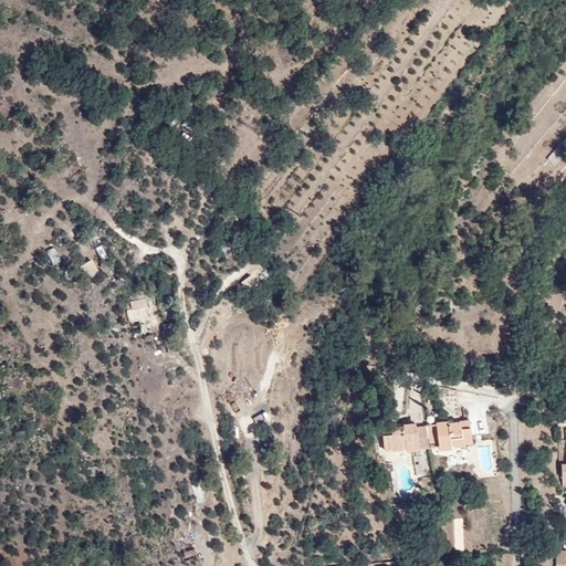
[(536,171),(543,178),(558,161),(552,155),(536,171)]
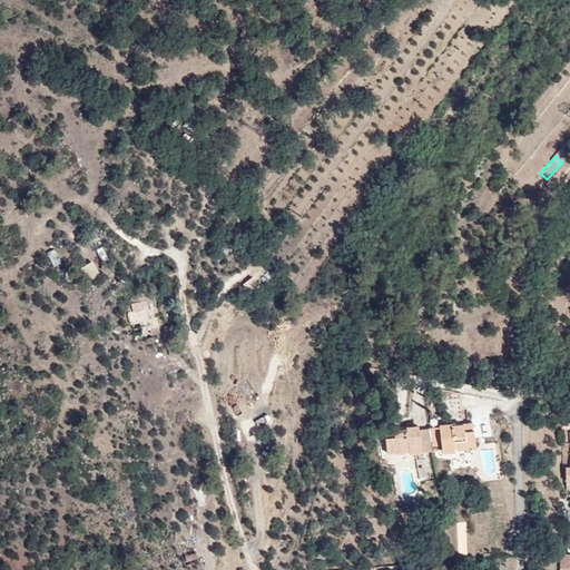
[(105,248),(97,251),(100,262),(107,261),(105,248)]
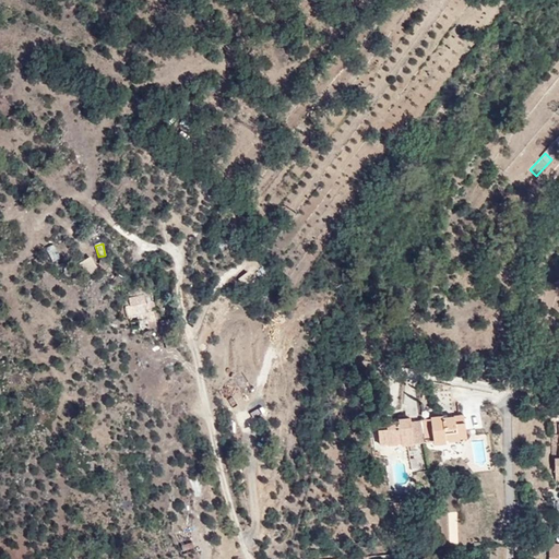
[(45,248),(51,263),(60,259),(54,245),(45,248)]
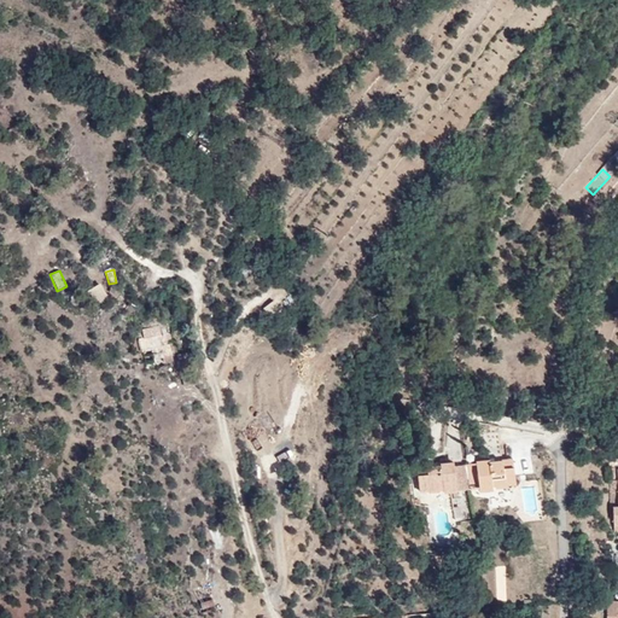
[(99,284),(88,292),(99,305),(110,297),(99,284)]
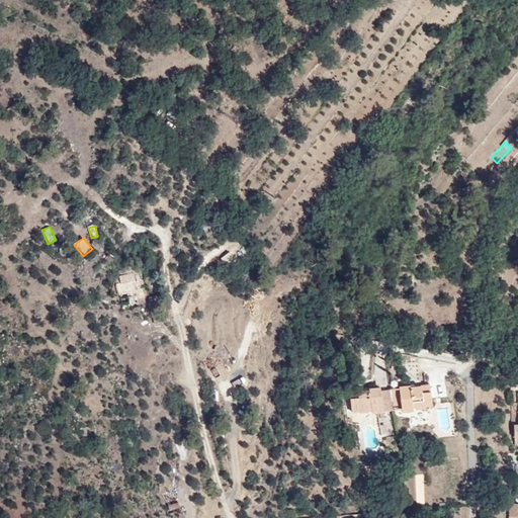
[(224,263),(234,260),(232,253),(222,256),(224,263)]
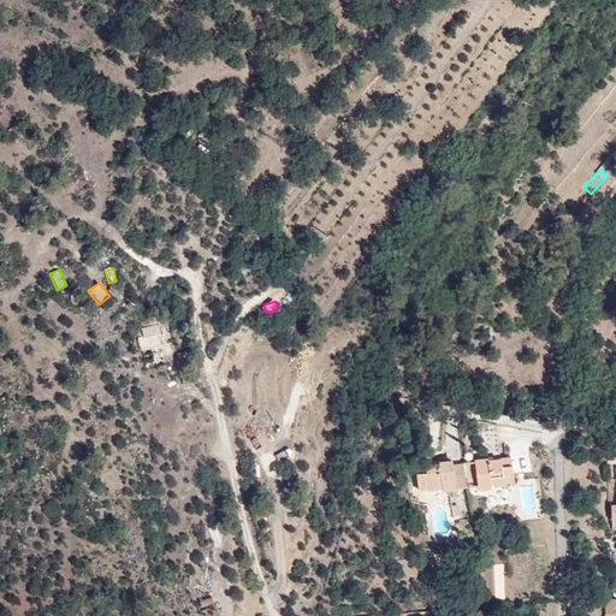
[(420,431),(420,438),(410,439),(412,455),(434,454),(434,457),(448,456),(446,427),(433,428),(433,431),(420,431)]
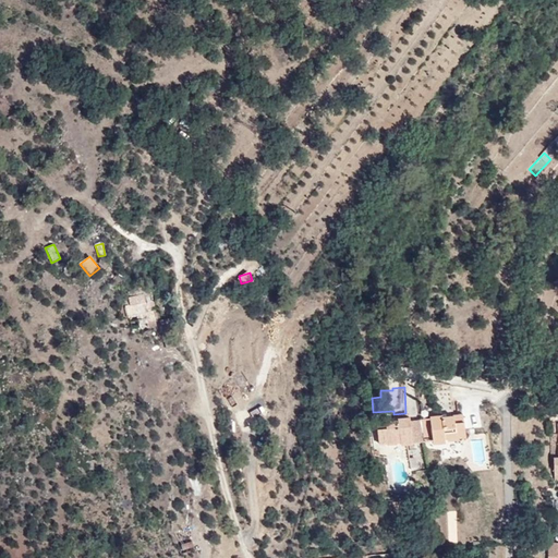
[(414,387),(404,387),(405,413),(415,413),(414,387)]
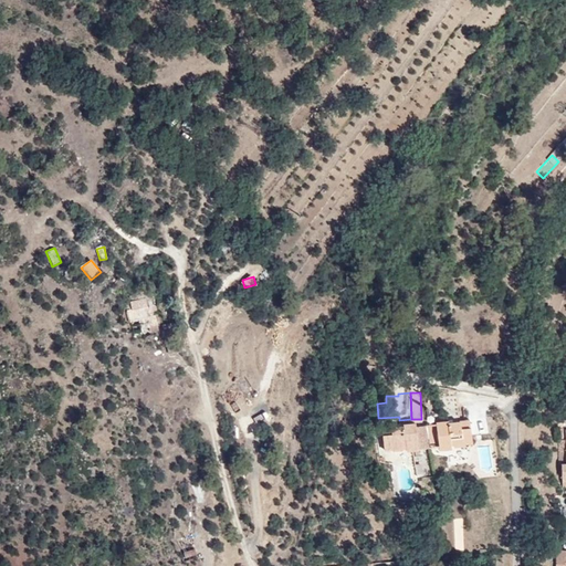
[(438,450),(473,449),(472,421),(437,423),(438,450)]
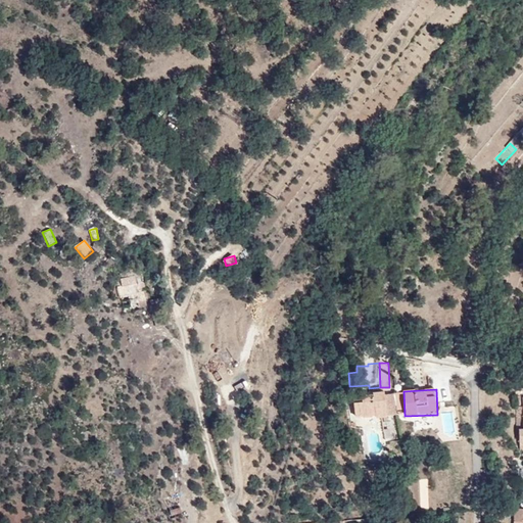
[(353,395),(354,419),(405,416),(402,392),(353,395)]
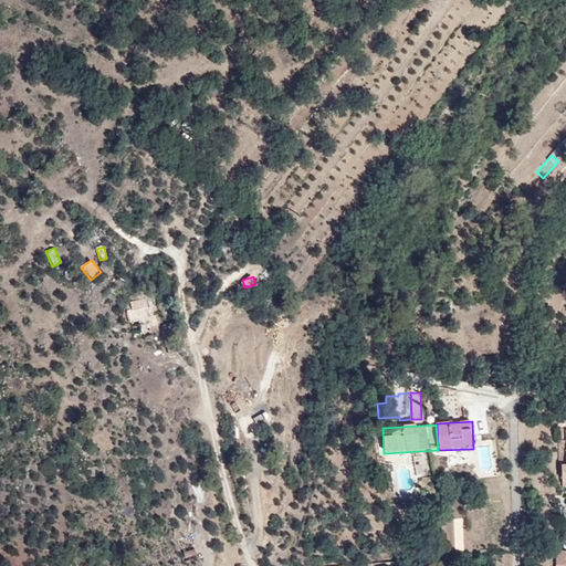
[(315,549),(297,559),(301,565),(322,565),(324,565),(315,549)]
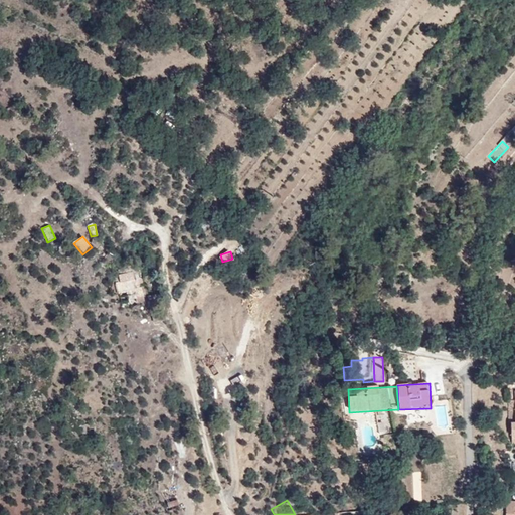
[(505,514),(514,514),(514,501),(509,502),(505,505),(505,514)]
